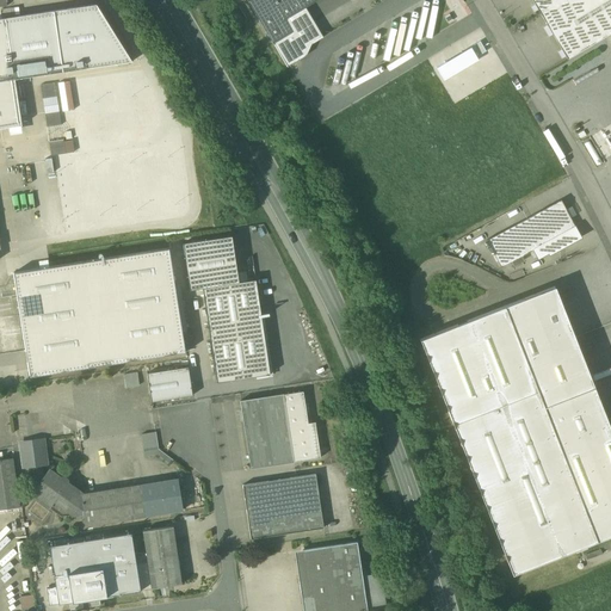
[(247,0),(287,67),(307,55),(312,44),(322,38),(316,28),(314,23),(304,8),(318,0),(247,0)]
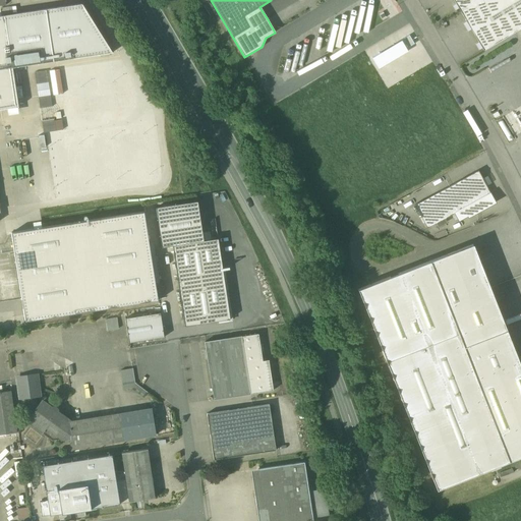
[(520,0),(453,0),(483,51),(520,29),(520,0)]
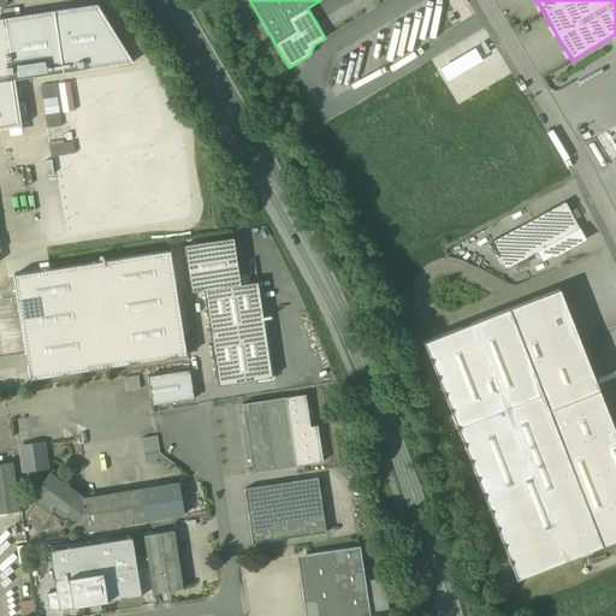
[(96,5),(6,19),(15,80),(132,61),(96,5)]
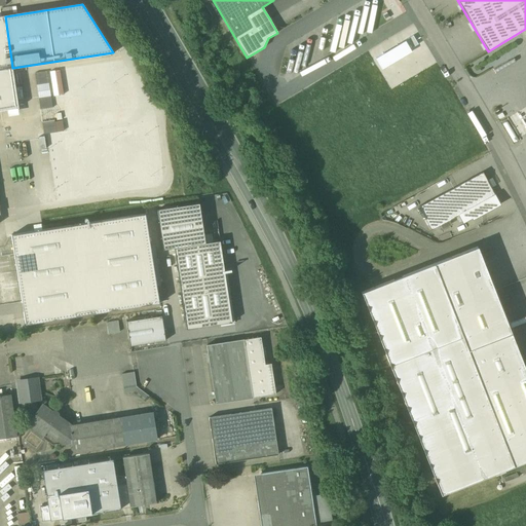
[(0,111),(19,109),(12,68),(5,16),(0,16),(0,111)]
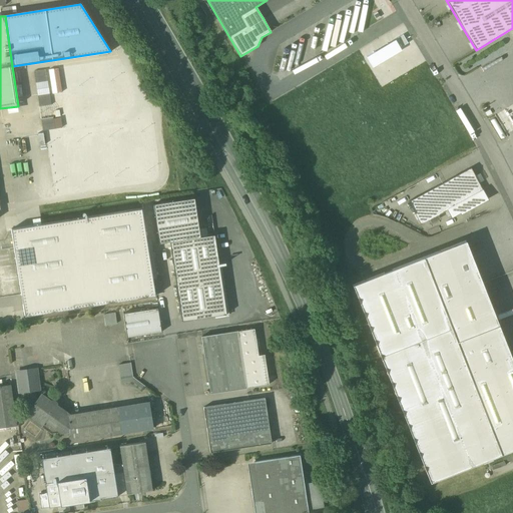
[(48,81),(37,81),(36,94),(48,94),(48,81)]
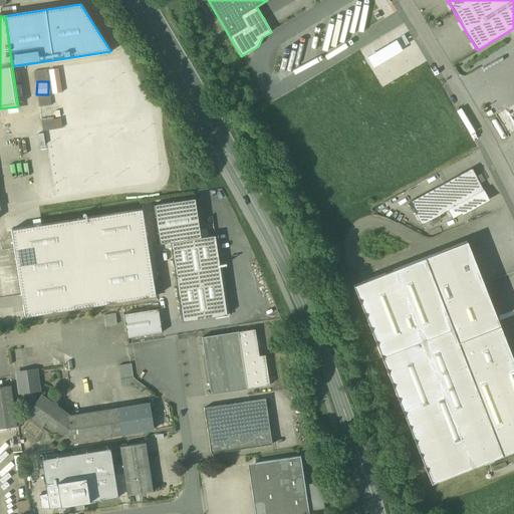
[(56,126),(50,103),(39,106),(45,129),(56,126)]
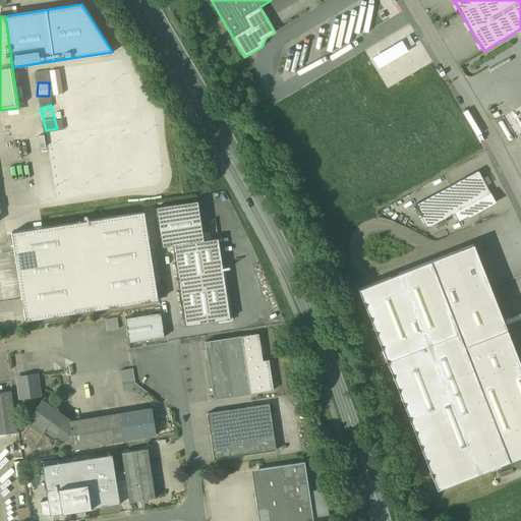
[(478,171),(459,181),(436,193),(432,195),(414,206),(421,218),(427,228),(455,214),(490,194),(482,179),(478,171)]
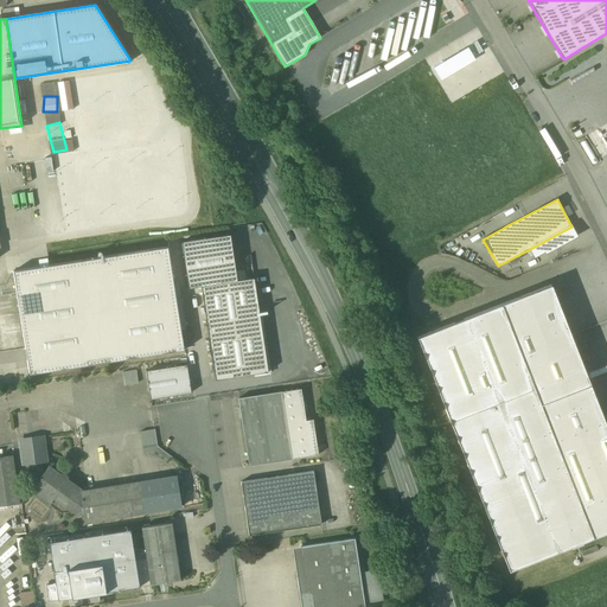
[(572,227),(530,249),(534,256),(544,251),(545,253),(577,236),(572,227)]
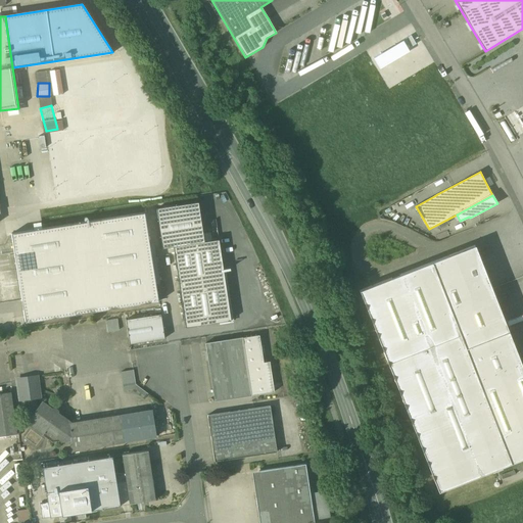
[(198,202),(156,208),(162,248),(173,247),(204,242),(198,202)]
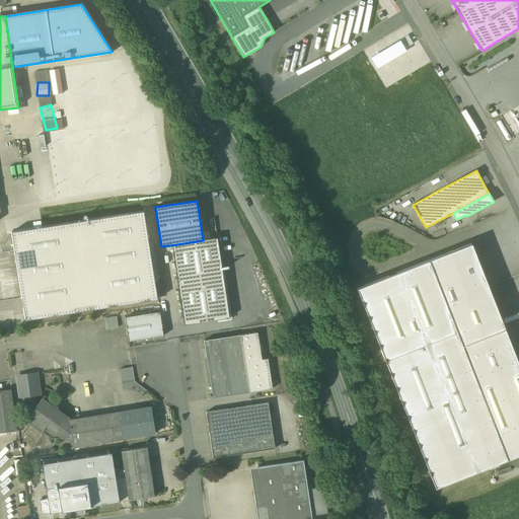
[(143,211),(11,232),(25,320),(157,300),(143,211)]
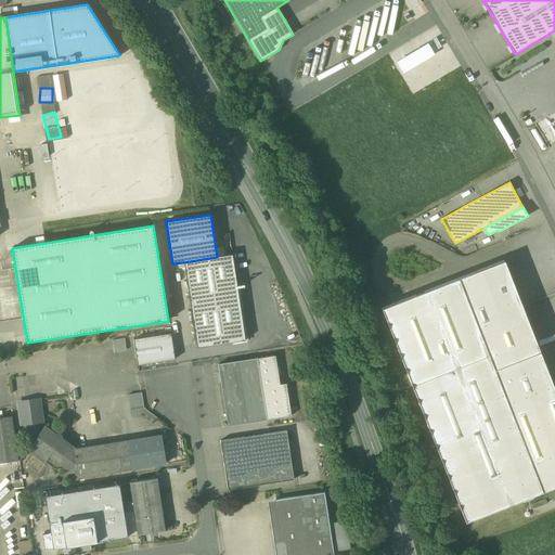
[(217,257),(183,262),(196,348),(245,340),(232,255),(217,257)]
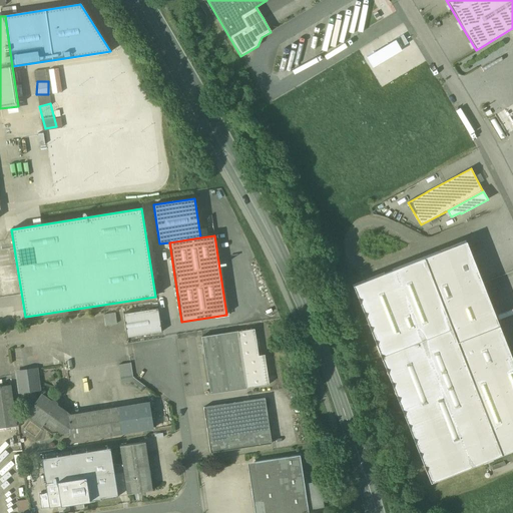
[(512,450),(512,362),(466,241),(354,286),(432,483),(512,450)]
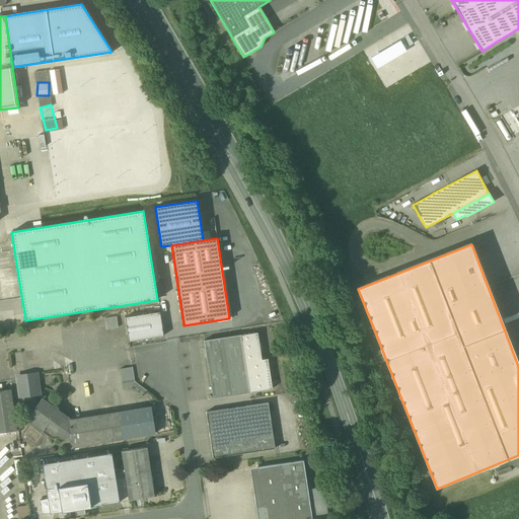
[(159,312),(125,317),(129,342),(163,337),(159,312)]
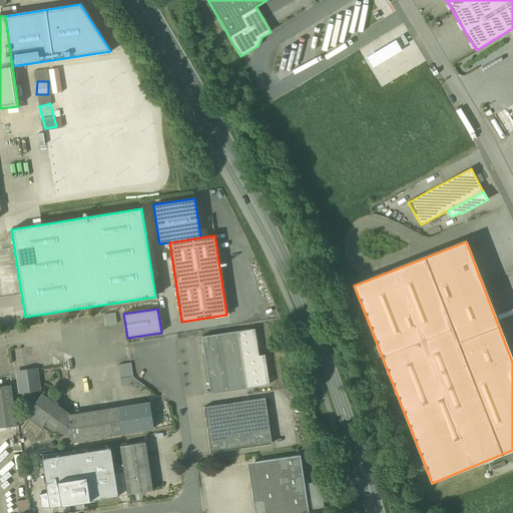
[(106,324),(116,322),(114,312),(104,314),(106,324)]
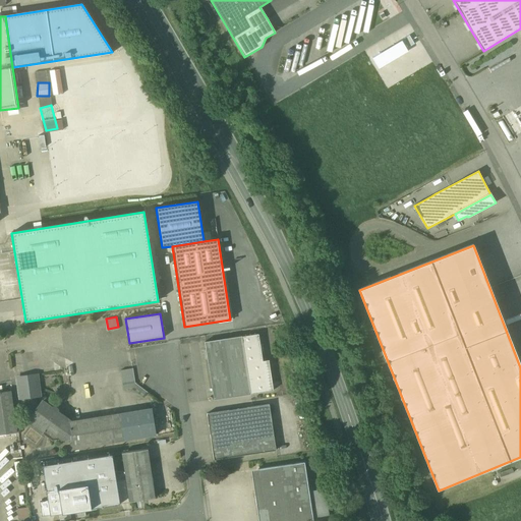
[(263,361),(258,334),(241,337),(250,394),(274,391),(269,360),(263,361)]
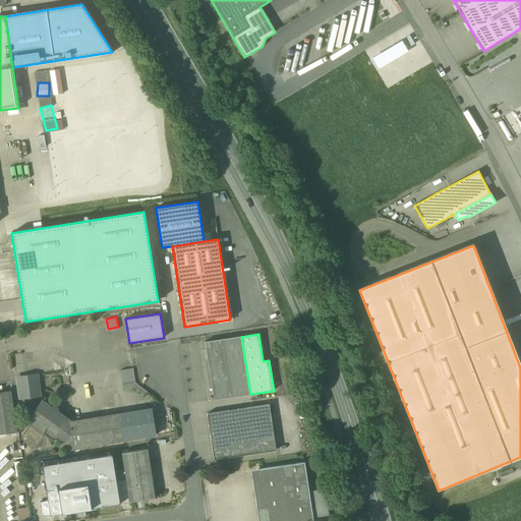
[(241,337),(205,342),(214,400),(250,394),(241,337)]
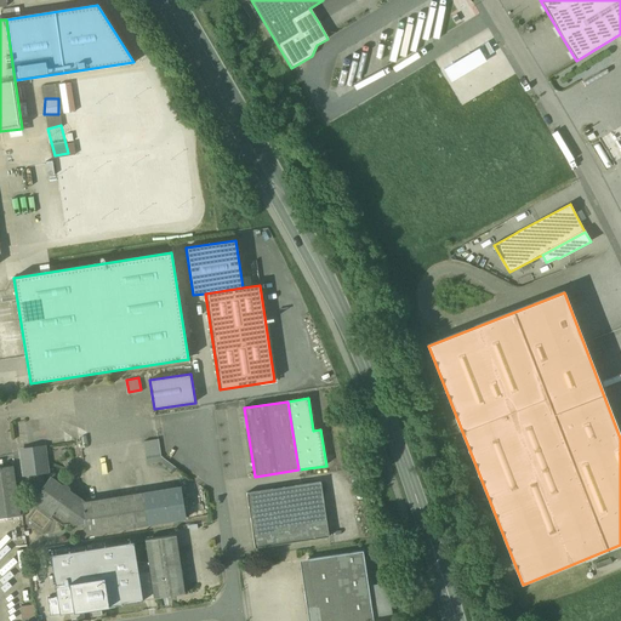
[(158,439),(144,442),(148,465),(155,463),(161,456),(158,439)]
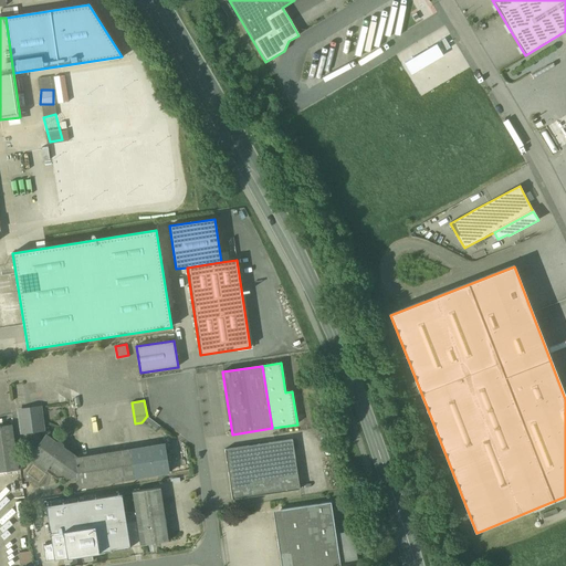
[(40,408),(19,410),(22,432),(31,431),(37,430),(42,429),(40,408)]
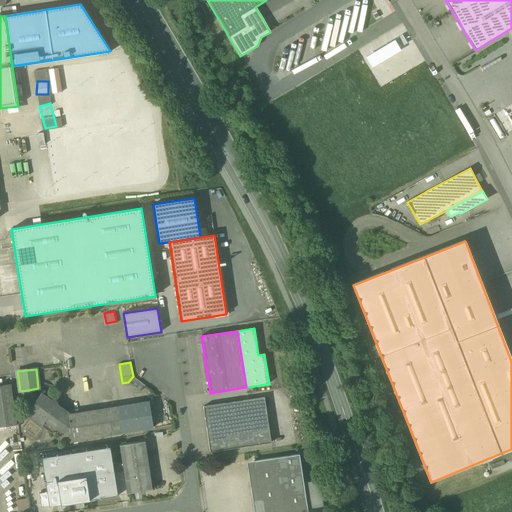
[(145,385),(133,376),(128,382),(141,391),(145,385)]
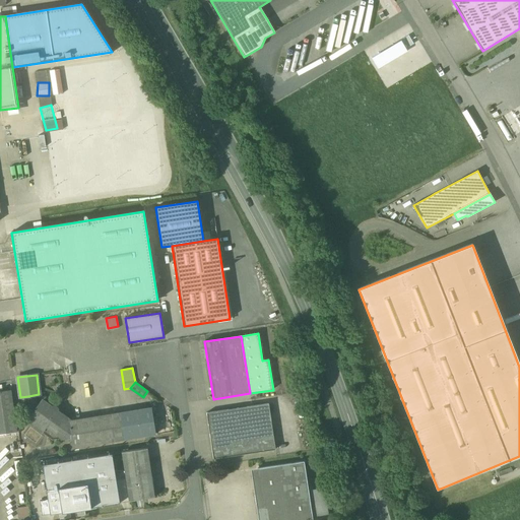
[(10,390),(0,391),(0,434),(16,432),(10,390)]
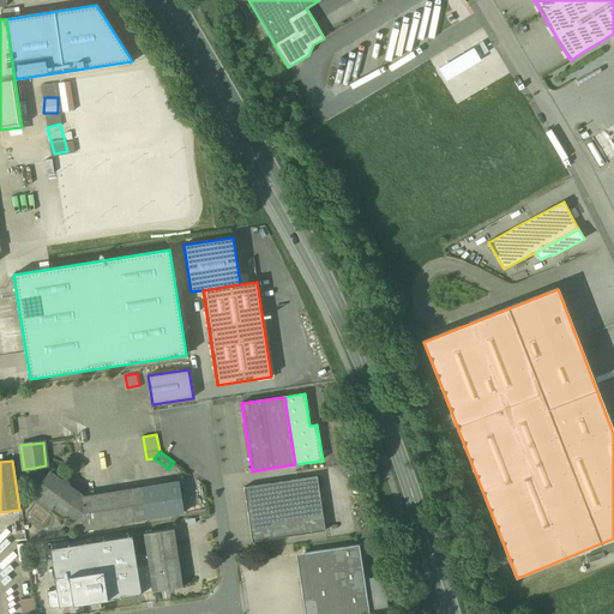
[(60,481),(49,473),(42,483),(38,488),(31,497),(61,518),(85,515),(83,497),(67,486),(67,482),(64,480),(60,481)]
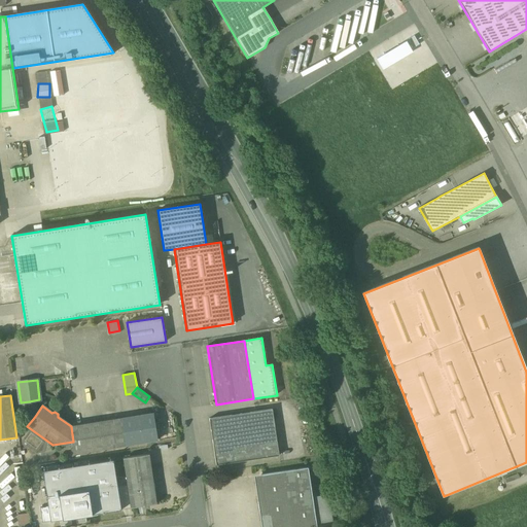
[(272,409),(209,418),(216,465),(279,455),(272,409)]
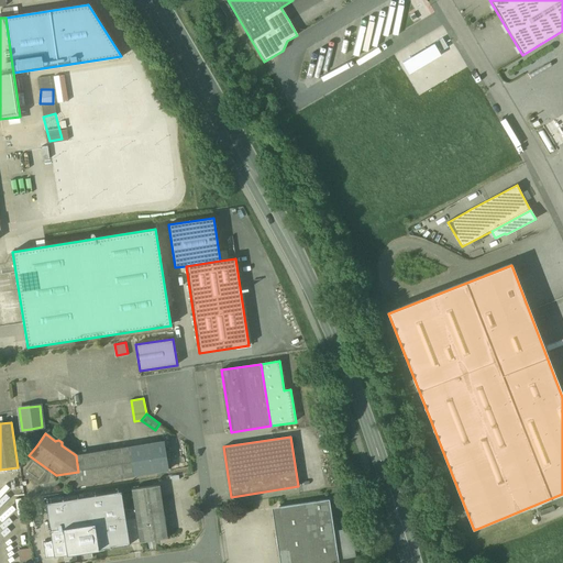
[(164,442),(130,448),(134,475),(168,470),(164,442)]
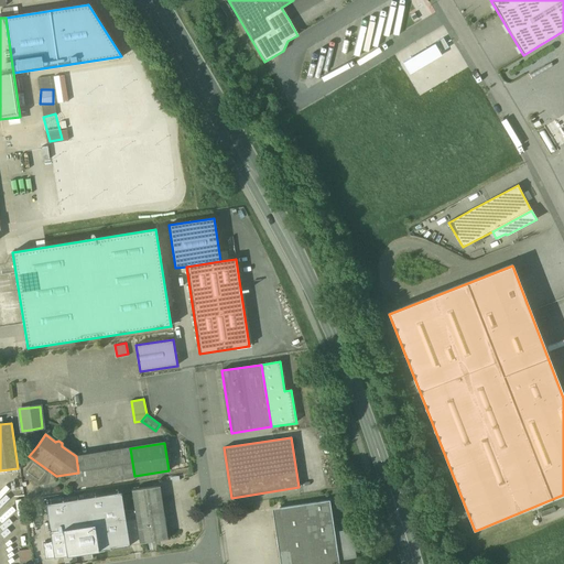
[(130,448),(76,456),(78,473),(79,485),(134,476),(130,448)]
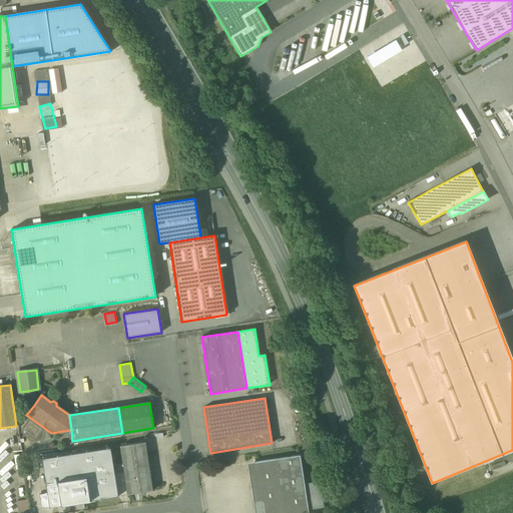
[(145,442),(120,446),(127,495),(128,494),(151,491),(152,491),(145,442)]
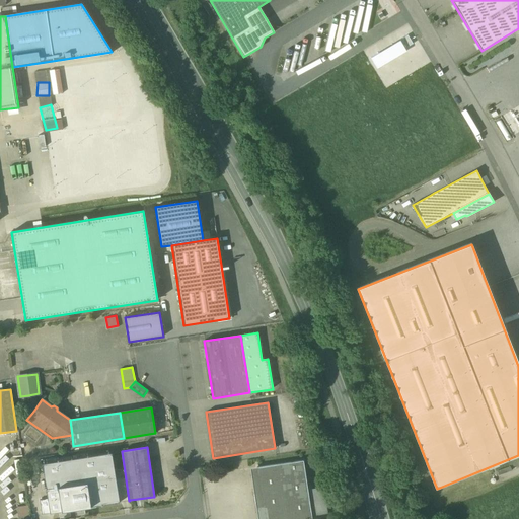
[(112,453),(44,463),(47,488),(88,480),(91,505),(119,501),(112,453)]
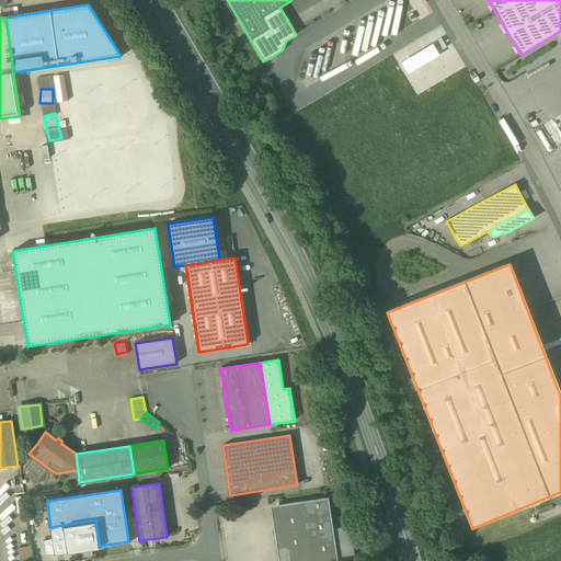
[(278,505),(286,560),(338,560),(333,529),(328,499),(278,505)]
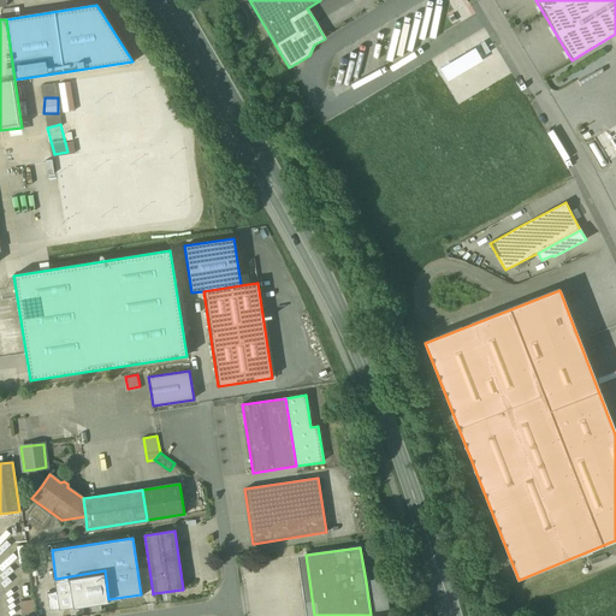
[(384,579),(366,581),(371,615),(378,615),(381,615),(390,614),(384,579)]
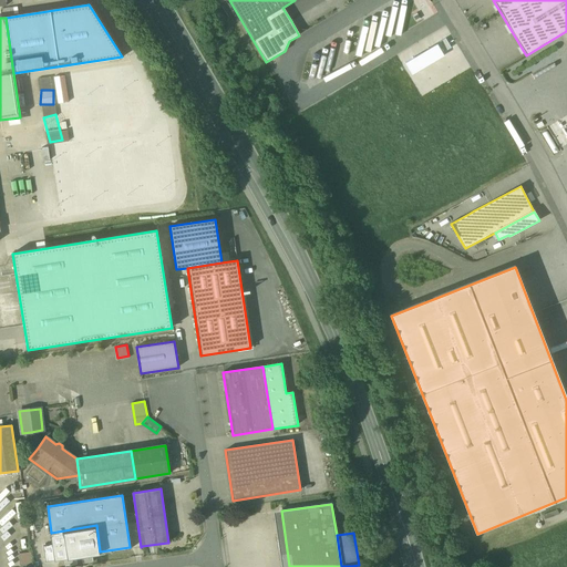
[(31,566),(29,550),(19,553),(21,566),(31,566)]
